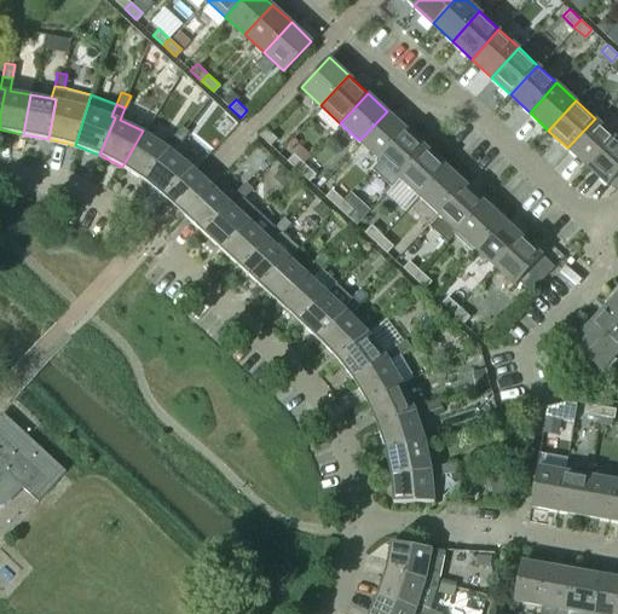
[(379,158),(406,129),(387,111),(359,140),(379,158)]
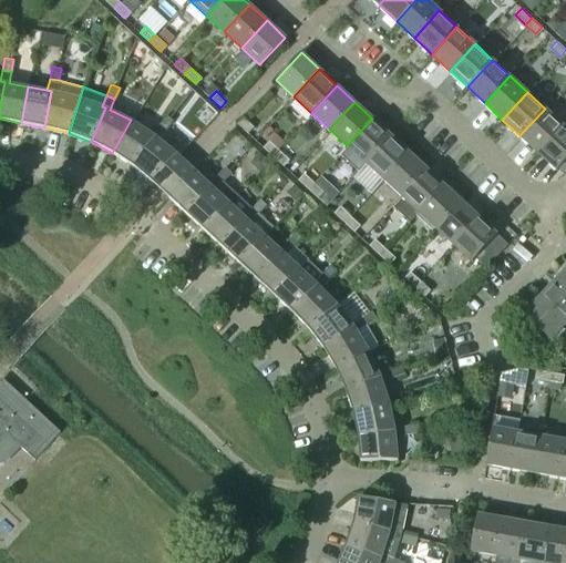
[(537,152),(563,124),(545,109),(520,135),(537,152)]
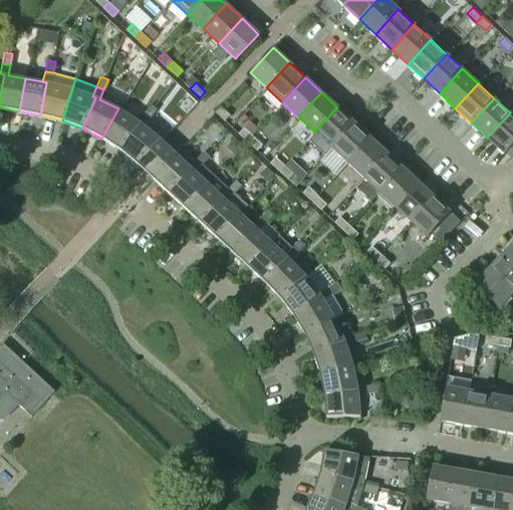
[(150,116),(156,107),(150,102),(143,111),(150,116)]
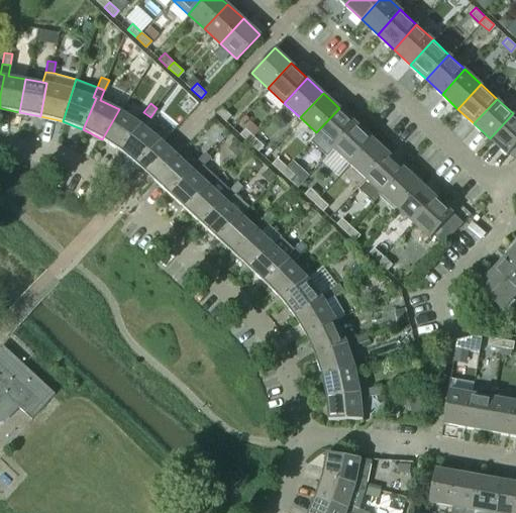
[(230,114),(221,105),(215,111),(224,120),(230,114)]
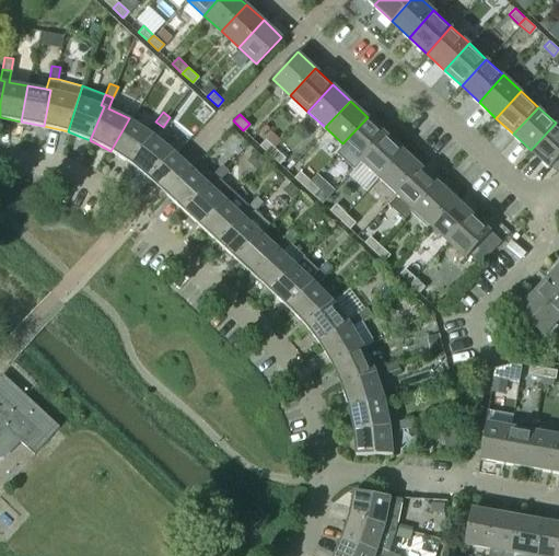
[(360,160),(385,132),(368,117),(342,143),(360,160)]
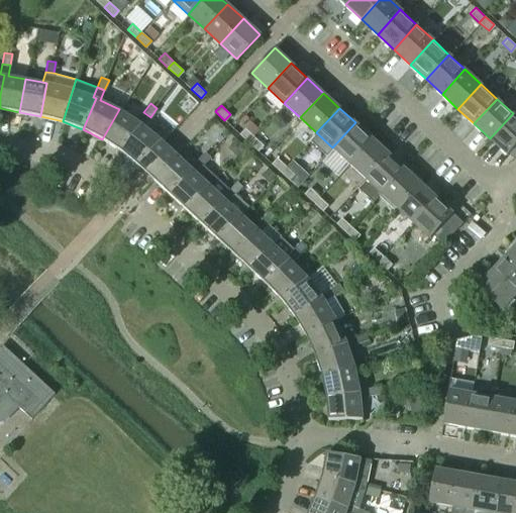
[(120,150),(140,124),(137,121),(119,109),(102,139),(106,141),(120,150)]
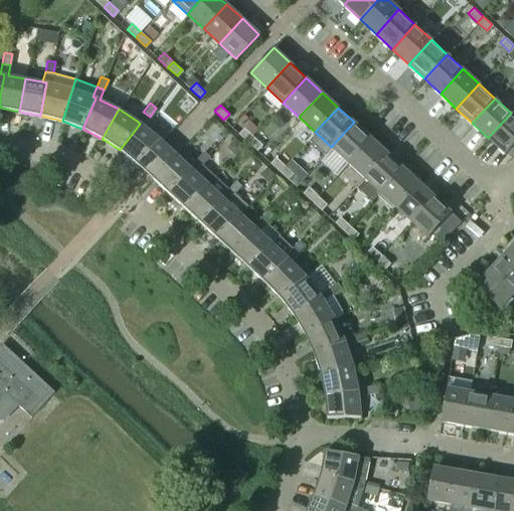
[(145,171),(168,147),(161,140),(143,126),(150,117),(143,112),(137,121),(140,124),(120,150),(138,165),(145,171)]
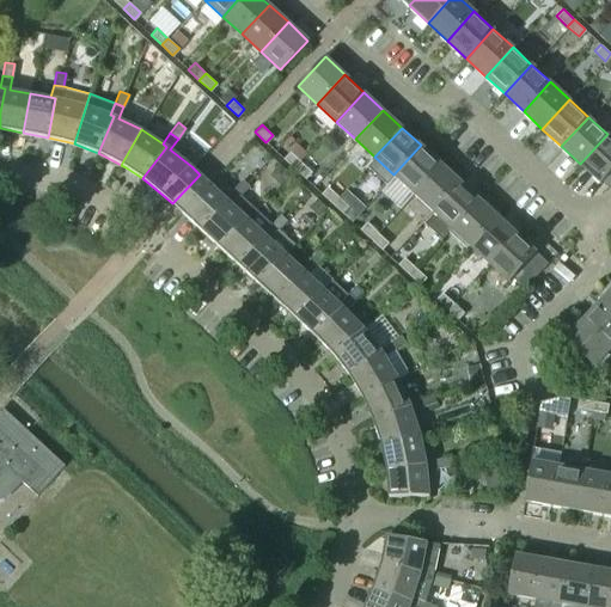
[(600,182),(610,170),(610,138),(608,134),(580,164),(600,182)]
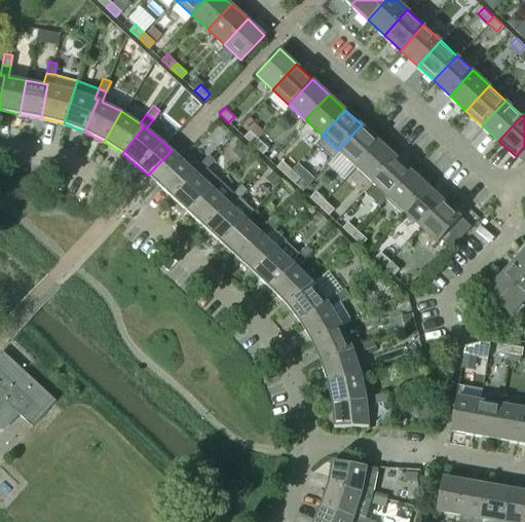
[(354,165),(378,140),(362,124),(338,150),(354,165)]
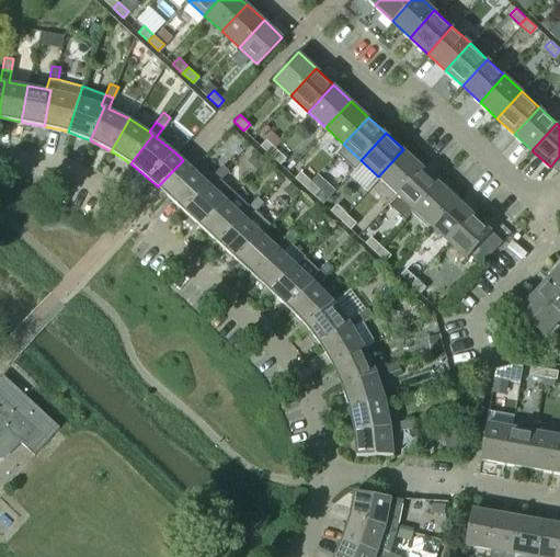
[(275,147),(265,138),(259,145),(269,154),(275,147)]
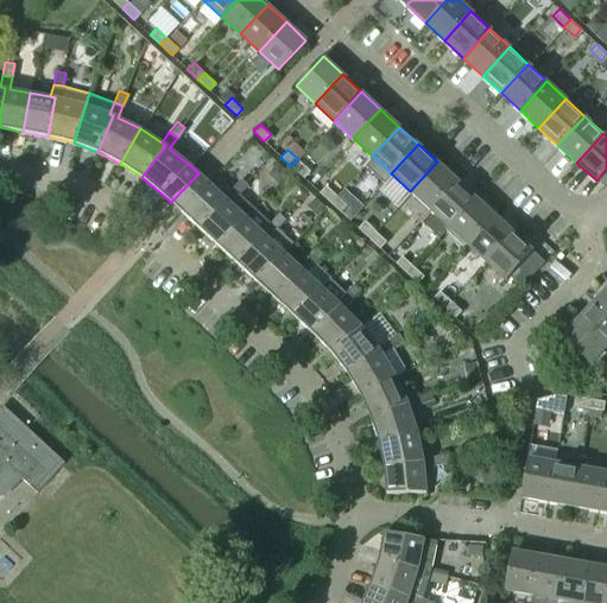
[(309,170),(298,159),(291,166),(303,177),(309,170)]
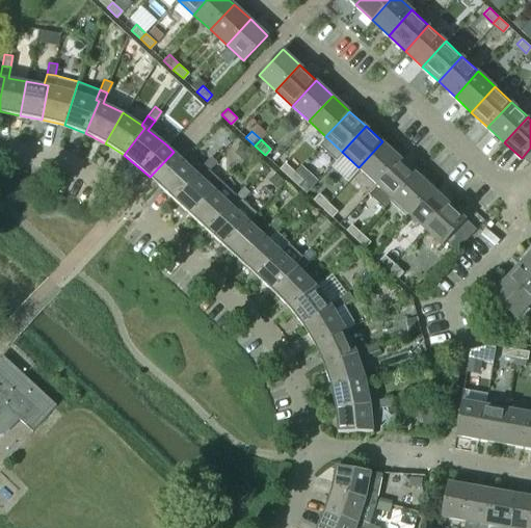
[(375,183),(399,157),(382,141),(359,167),(375,183)]
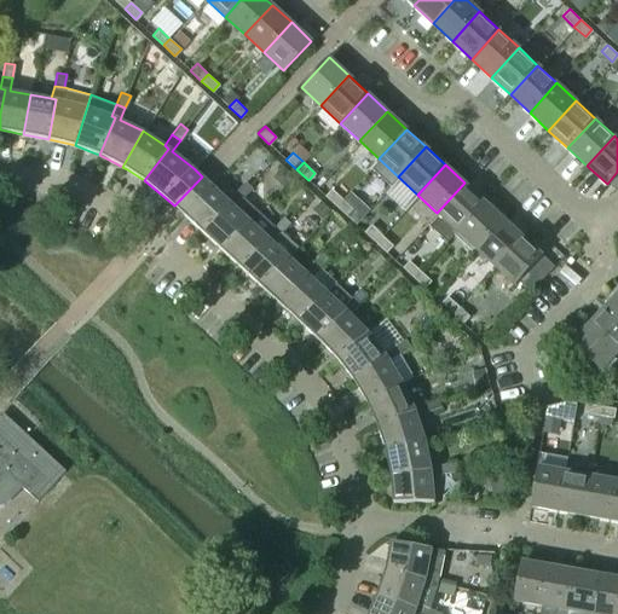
[(230,203),(226,200),(203,178),(202,177),(174,206),(175,208),(202,232),(230,203)]
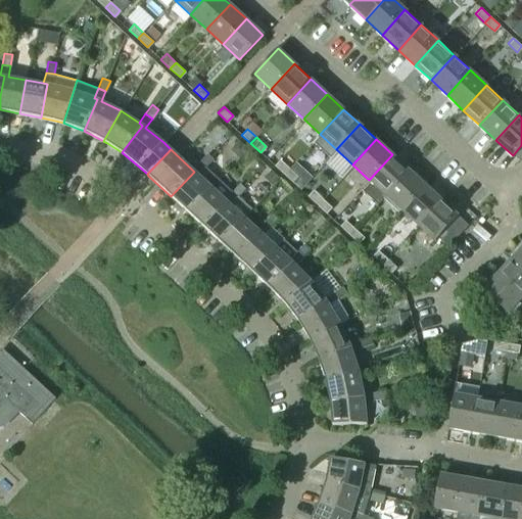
[(204,166),(212,157),(206,152),(198,160),(204,166)]
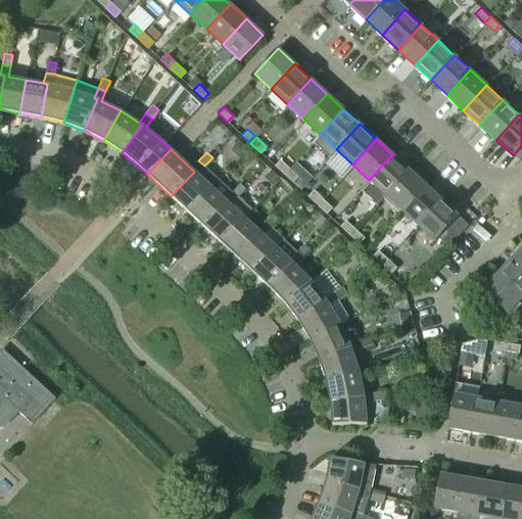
[(385,194),(408,170),(392,154),(369,180),(385,194)]
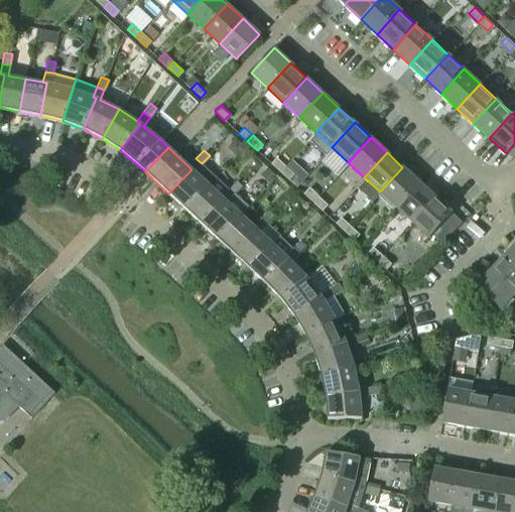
[(285,164),(275,156),(270,162),(279,170),(285,164)]
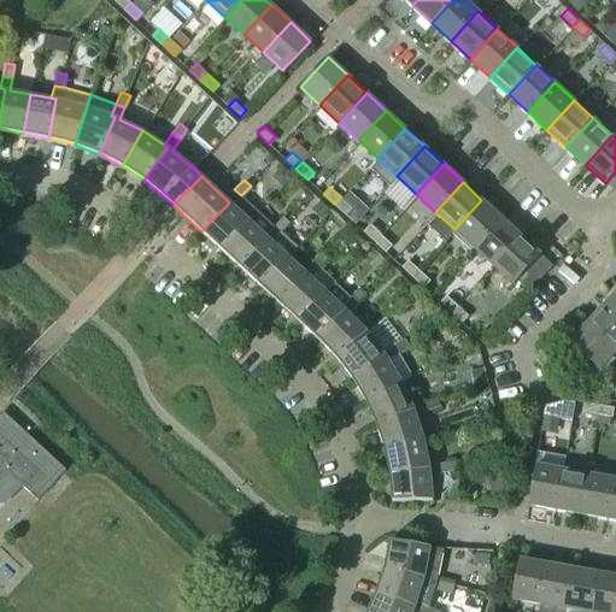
[(221,249),(257,210),(241,195),(234,189),(226,199),(229,202),(201,231),(221,249)]
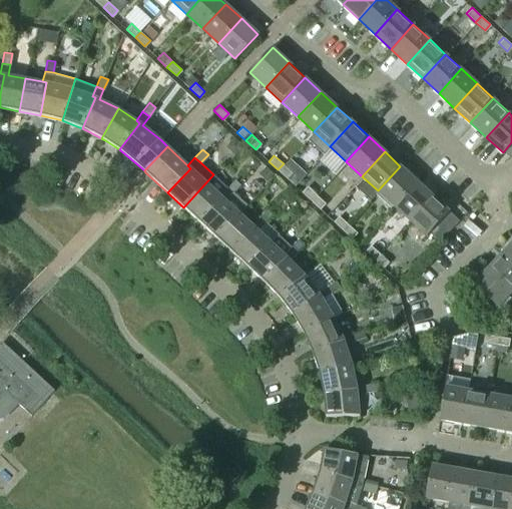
[(293,172),(284,163),(278,169),(287,178),(293,172)]
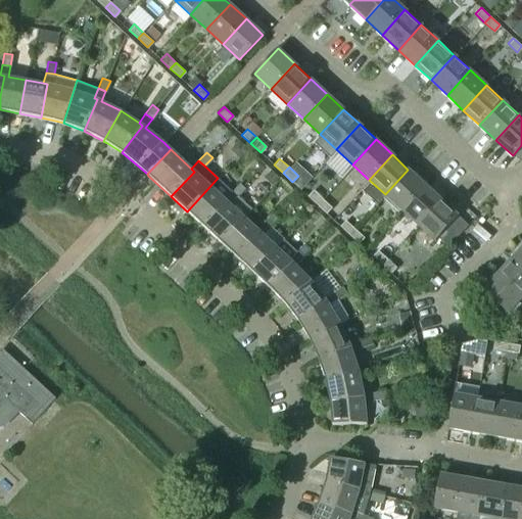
[(401,210),(425,185),(408,170),(385,194),(401,210)]
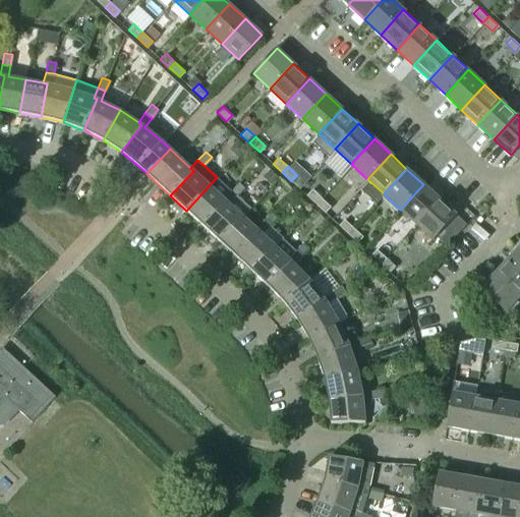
[(203,225),(226,200),(223,197),(230,189),(217,177),(186,211),(203,225)]
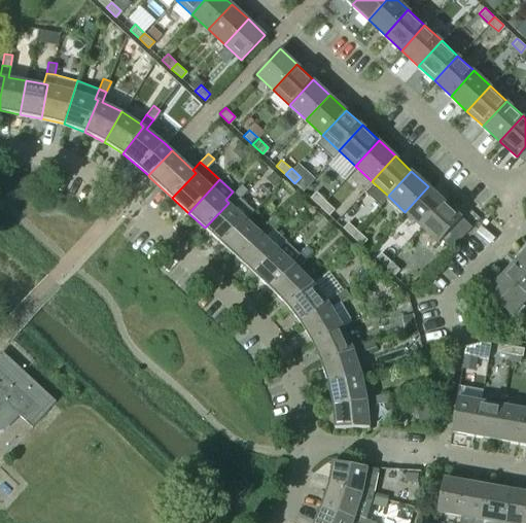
[(240,197),(247,189),(241,183),(233,192),(239,198),(240,197)]
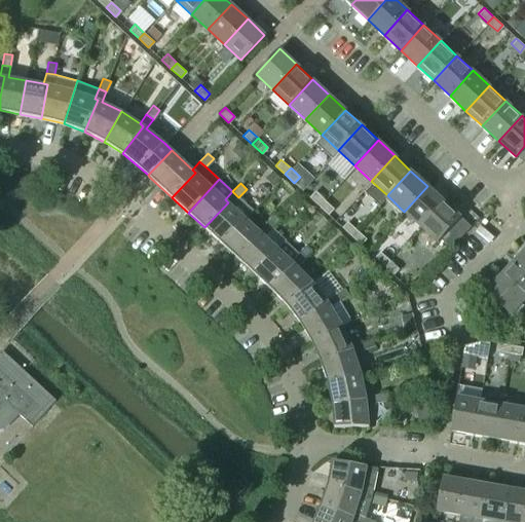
[(419,226),(443,200),(427,186),(404,212),(419,226)]
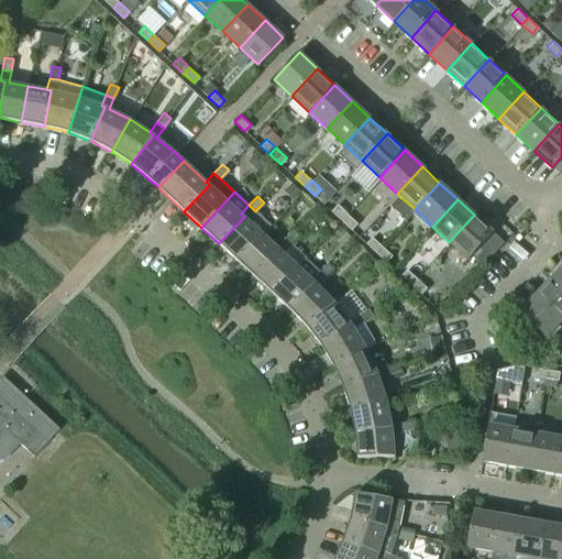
[(346,212),(337,204),(330,210),(340,219),(346,212)]
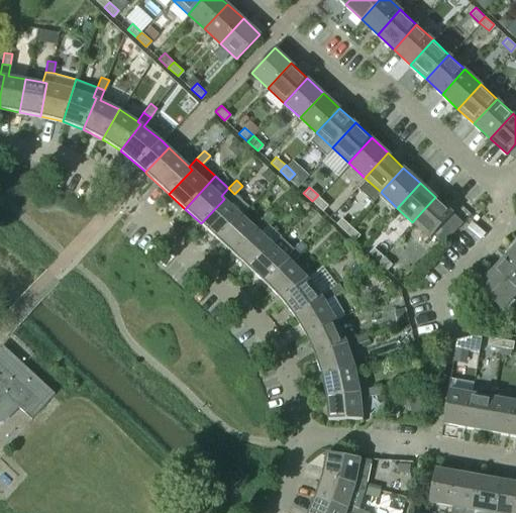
[(217,238),(240,214),(248,205),(235,193),(234,194),(228,188),(221,196),(224,199),(201,223),(217,238)]
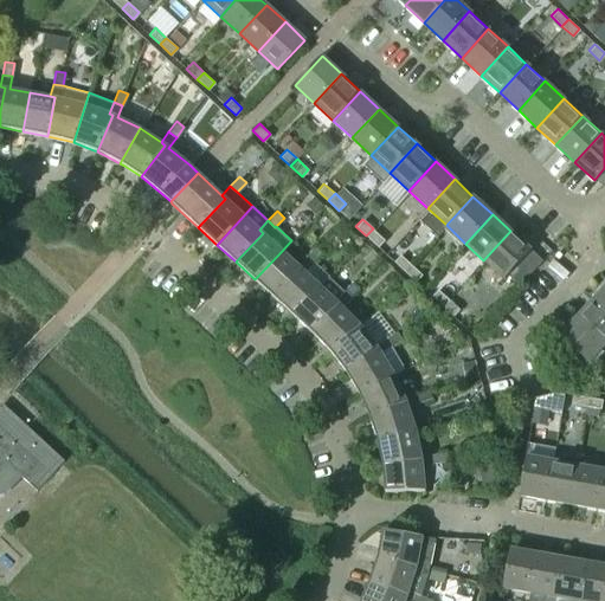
[(384,239),(373,228),(366,236),(378,246),(384,239)]
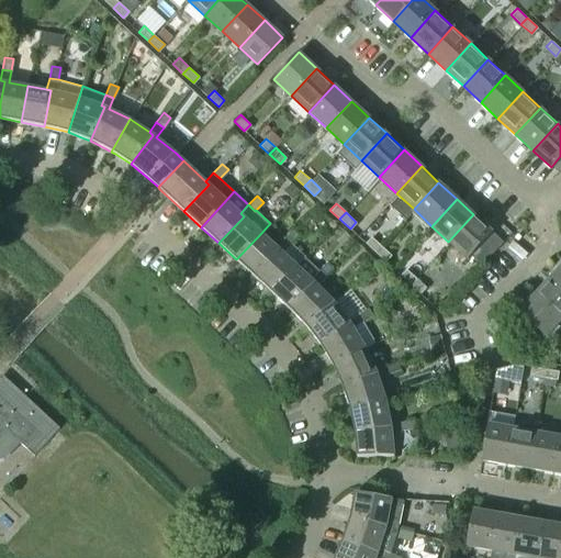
[(467,258),(492,231),(473,214),(448,242),(467,258)]
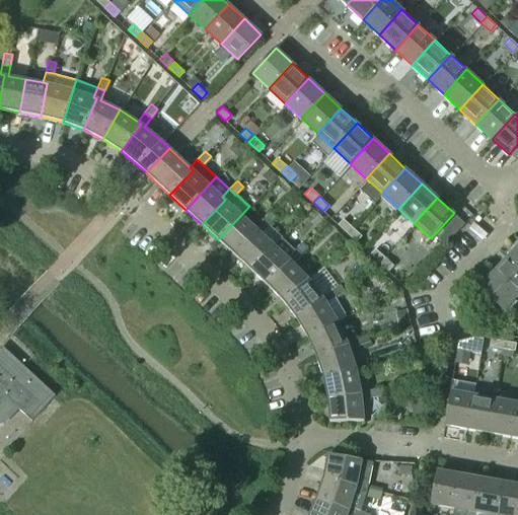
[(268,224),(275,216),(269,210),(262,219),(268,224)]
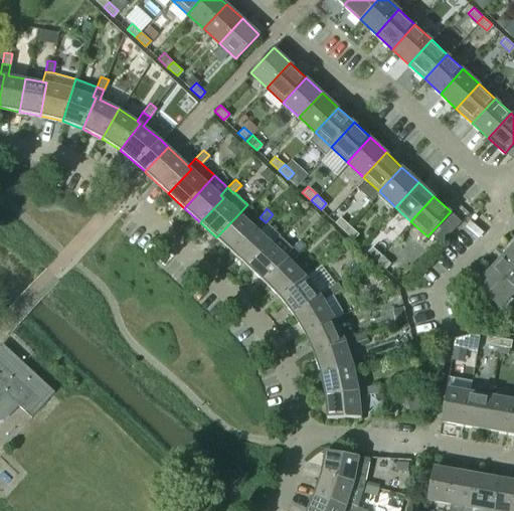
[(232,252),(255,227),(252,225),(239,213),(216,237),(232,252)]
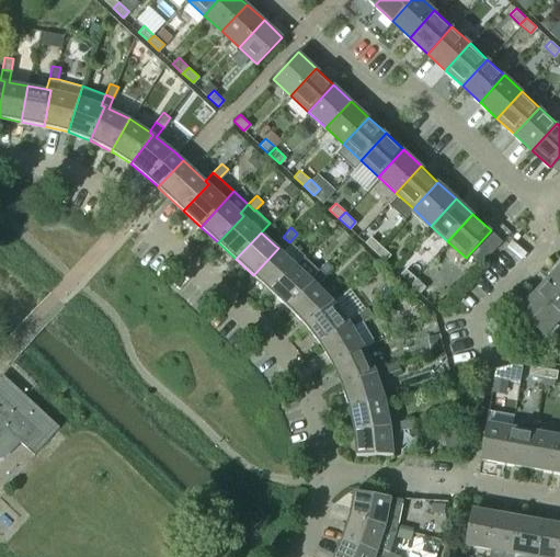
[(380,245),(369,235),(364,241),(374,251),(380,245)]
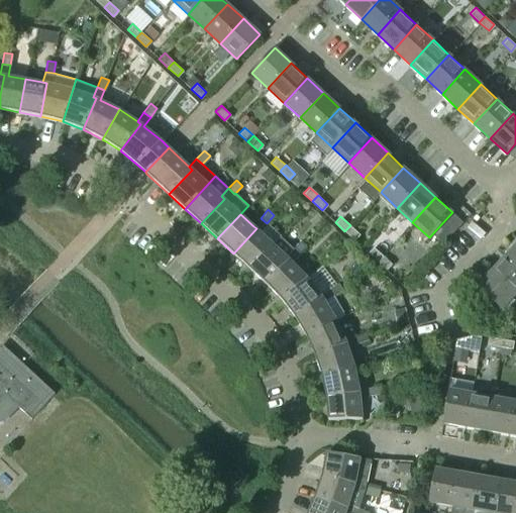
[(273,243),(272,243),(260,231),(267,223),(261,218),(253,226),(256,228),(233,253),(249,269),(273,243)]
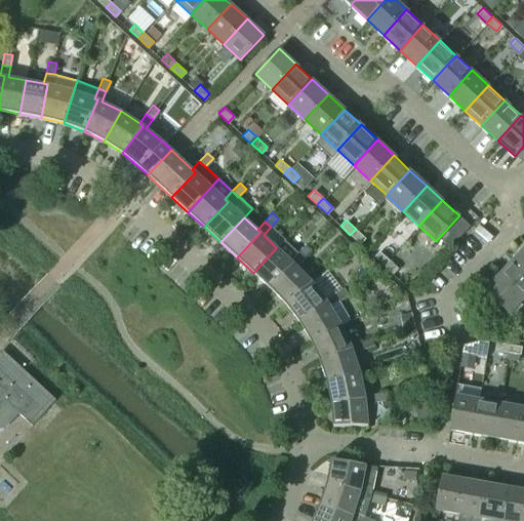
[(365,237),(356,229),(350,235),(359,243),(365,237)]
